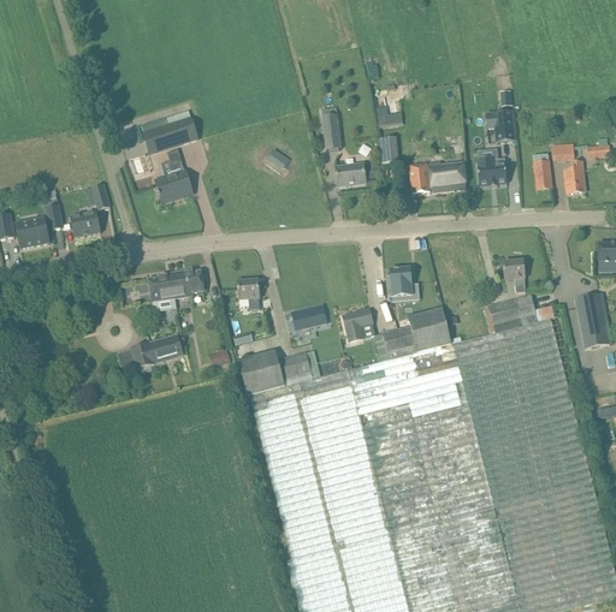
[(389,106),(401,104),(397,87),(384,89),(389,106)]
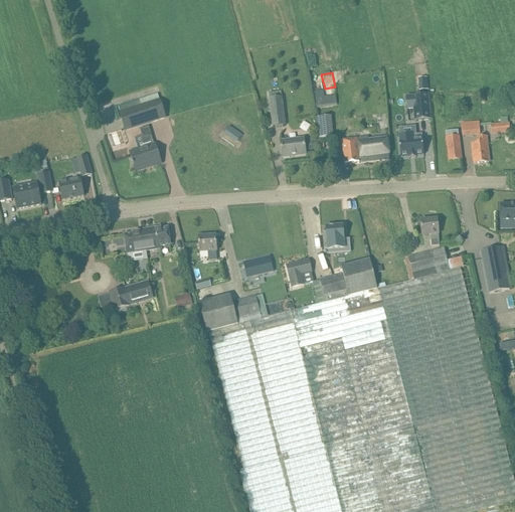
[(426,75),(419,75),(420,88),(428,88),(426,75)]
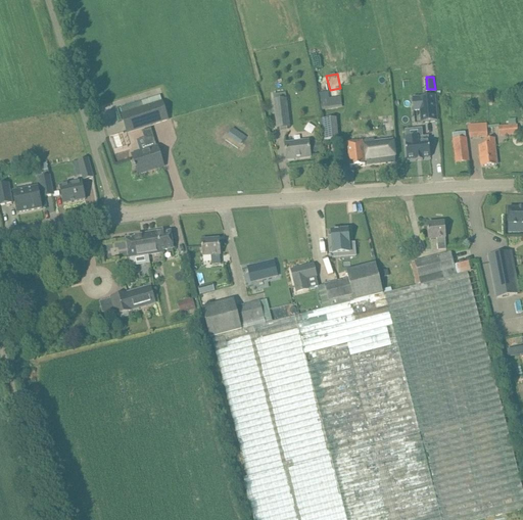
[(435,93),(413,95),(414,108),(420,108),(421,120),(437,119),(435,93)]
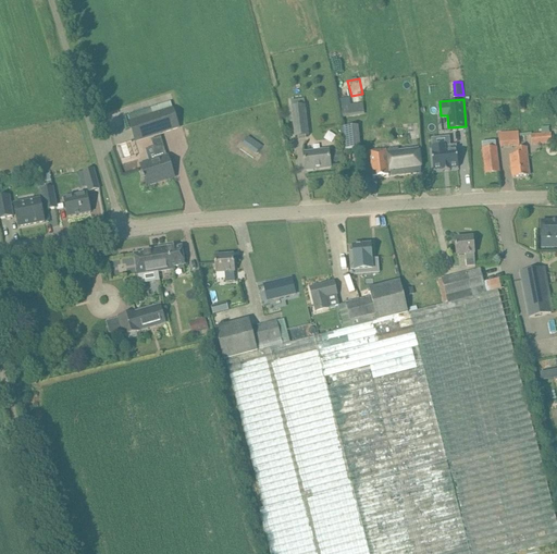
[(363,101),(341,105),(341,109),(342,114),(349,113),(364,111),(363,108),(363,101)]
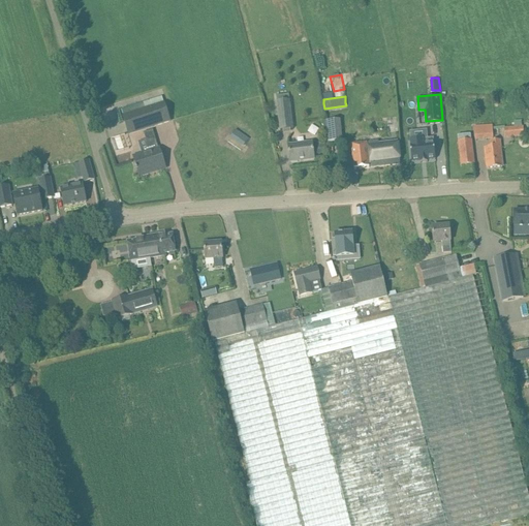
[(289,97),(276,99),(280,128),(293,126),(290,104),(289,97)]
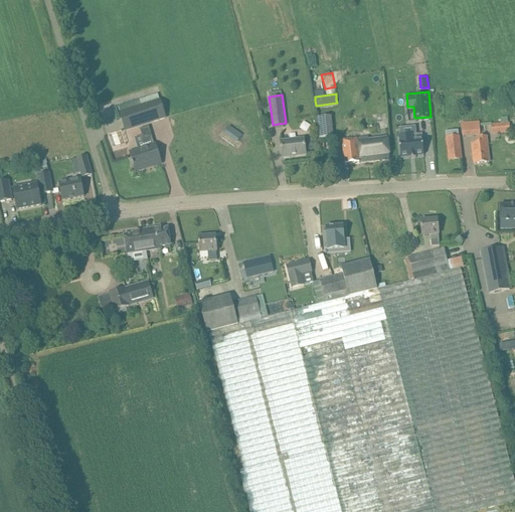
[(160,97),(119,110),(125,129),(166,116),(160,97)]
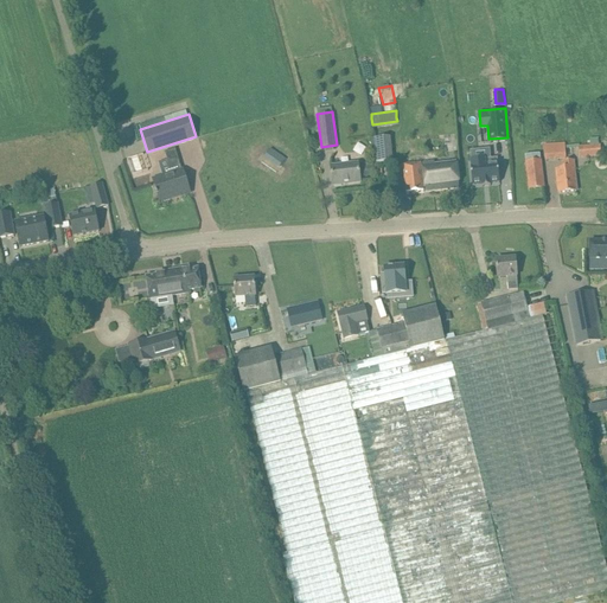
[(438,136),(409,138),(410,148),(427,147),(427,151),(434,151),(434,147),(439,147),(438,136)]
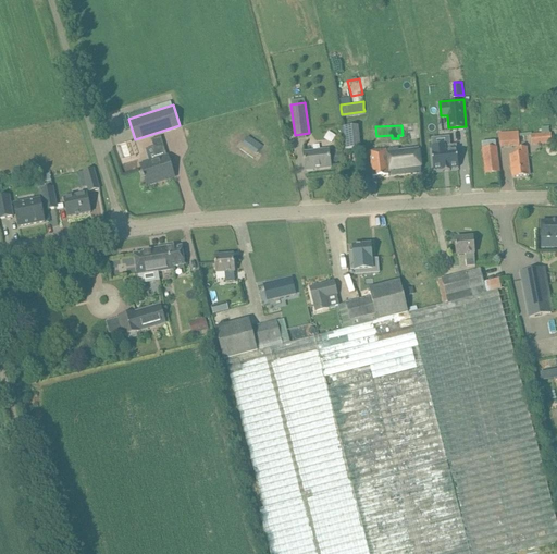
[(518,131),(499,133),(500,144),(518,143),(518,131)]
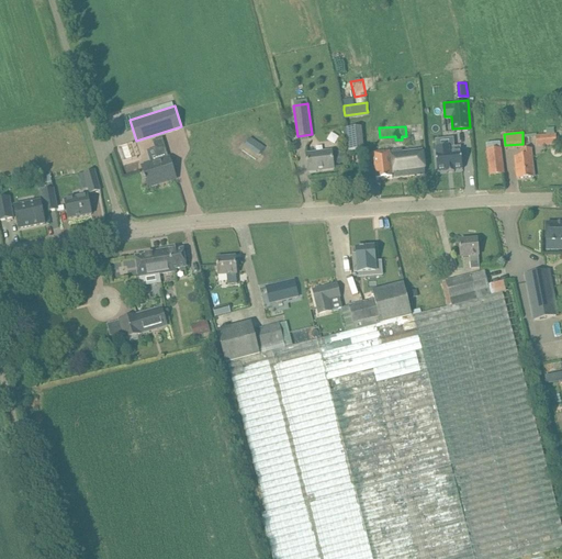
[(548,133),(542,133),(543,142),(555,141),(555,132),(548,133)]
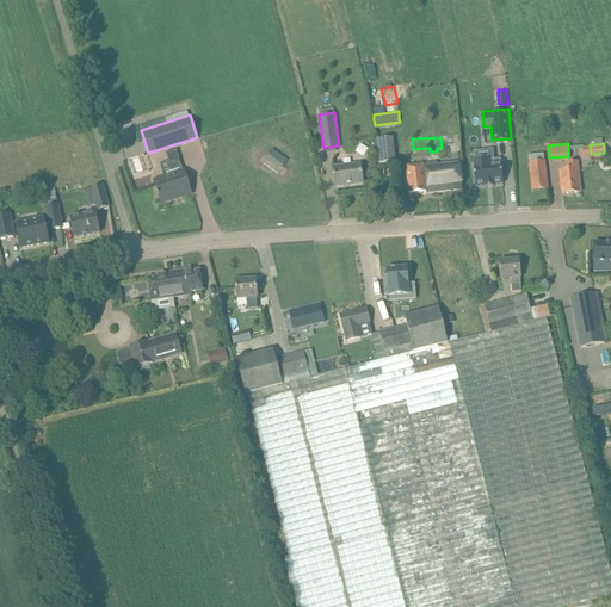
[(272,147),(267,154),(283,165),(288,158),(272,147)]
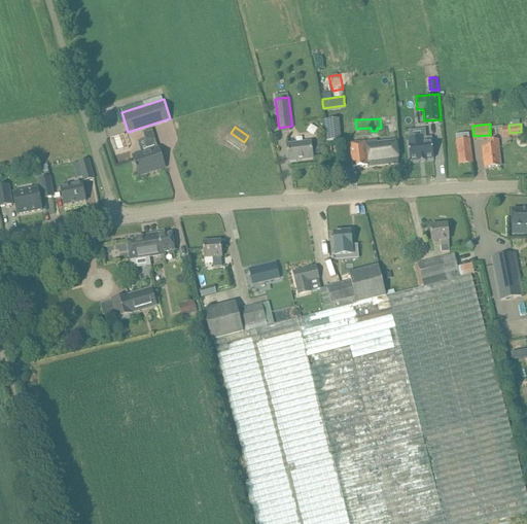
[(425,127),(408,129),(409,137),(409,142),(410,159),(418,158),(419,160),(425,160),(425,158),(433,156),(432,140),(430,140),(429,135),(426,135),(425,127)]
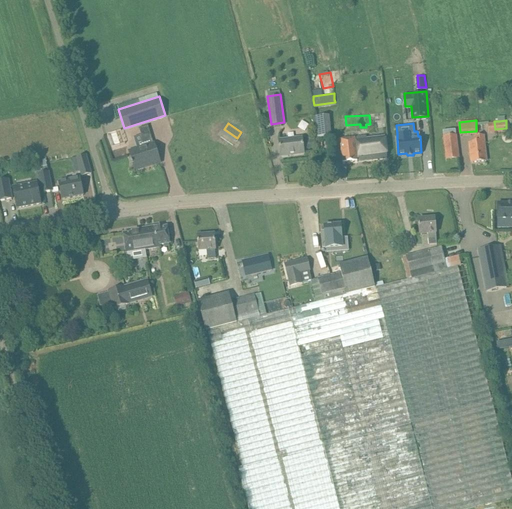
[(138,150),(130,152),(132,161),(131,161),(132,163),(133,163),(135,168),(144,166),(151,163),(160,161),(157,151),(154,142),(153,142),(148,124),(139,126),(141,133),(145,144),(137,147),(138,150)]
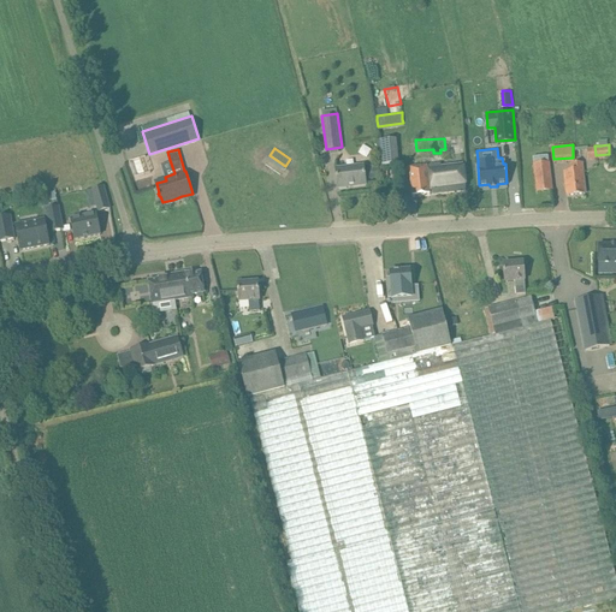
[(548,153),(533,154),(537,190),(552,188),(548,153)]
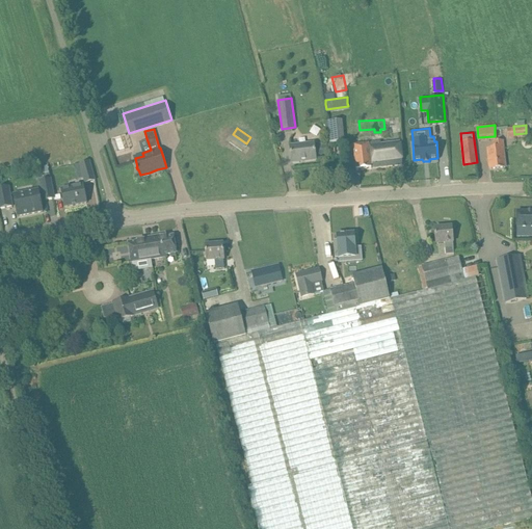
[(495,146),(487,147),(488,157),(489,166),(505,165),(504,155),(503,146),(502,139),(494,140),(495,146)]
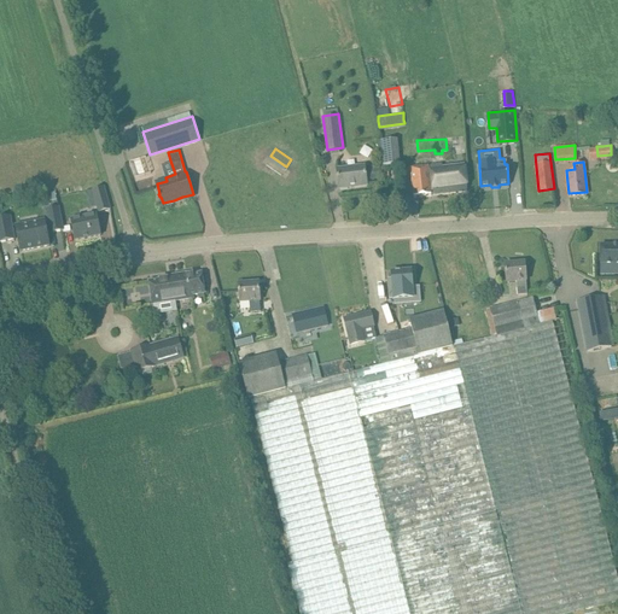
[(365,163),(337,167),(339,186),(367,182),(365,163)]
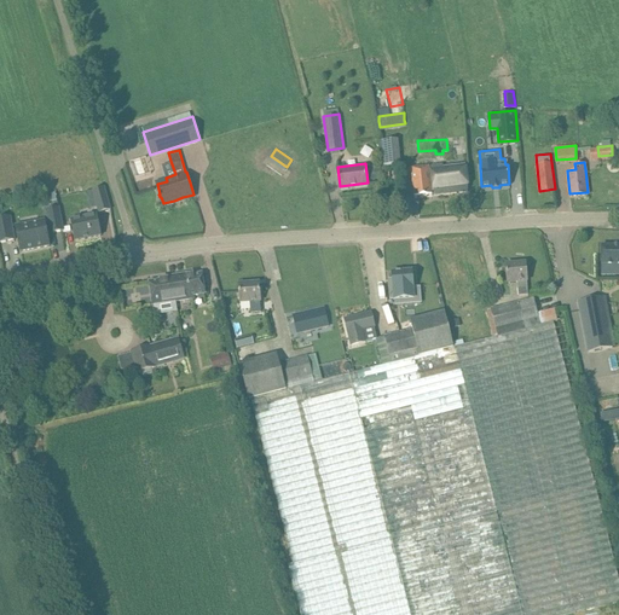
[(435,163),(411,166),(415,195),(432,193),(432,192),(434,191),(434,193),(468,189),(466,163),(435,167),(435,163)]
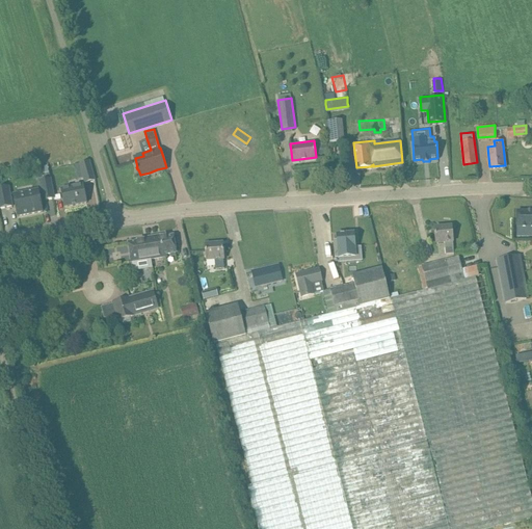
[(87,159),(79,162),(84,181),(91,179),(95,178),(89,159),(87,159)]
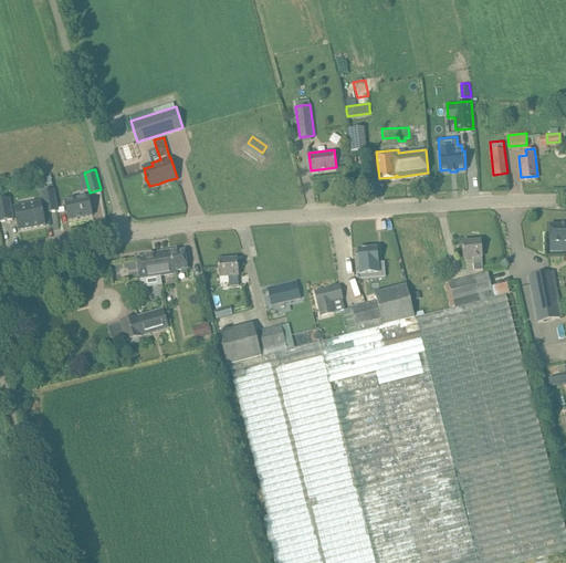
[(54,187),(42,190),(46,210),(59,208),(59,206),(54,187)]
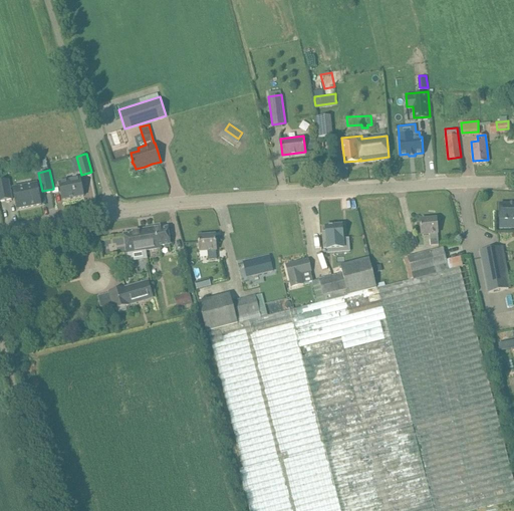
[(80,177),(59,181),(62,198),(83,194),(80,177)]
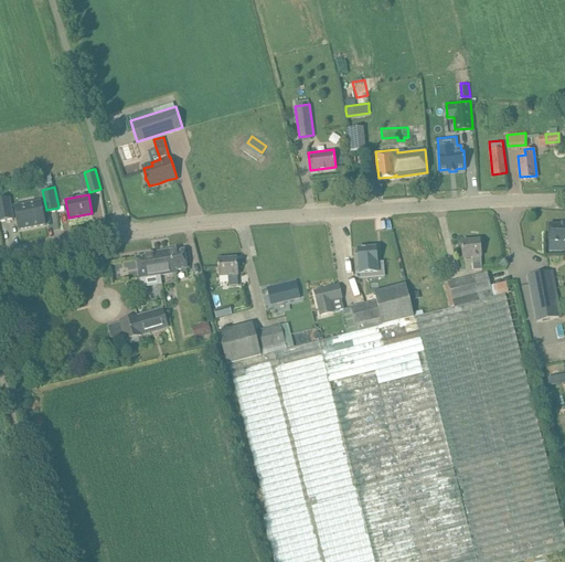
[(9,195),(0,197),(0,219),(13,216),(9,195)]
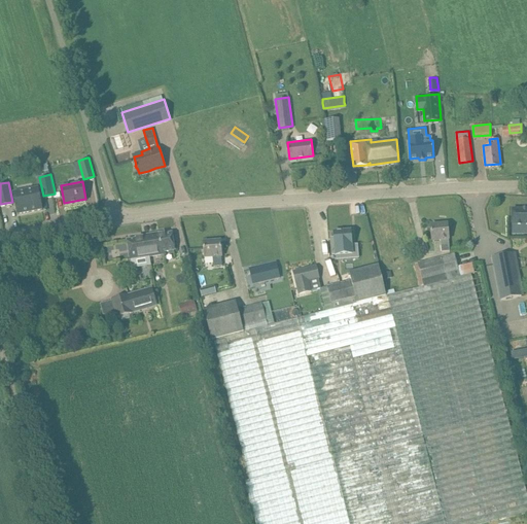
[(38,186),(26,188),(30,210),(42,207),(38,186)]
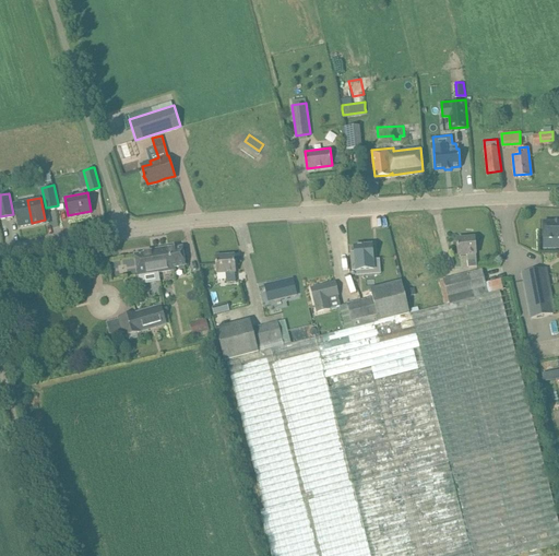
[(27,200),(14,203),(19,225),(32,223),(27,200)]
